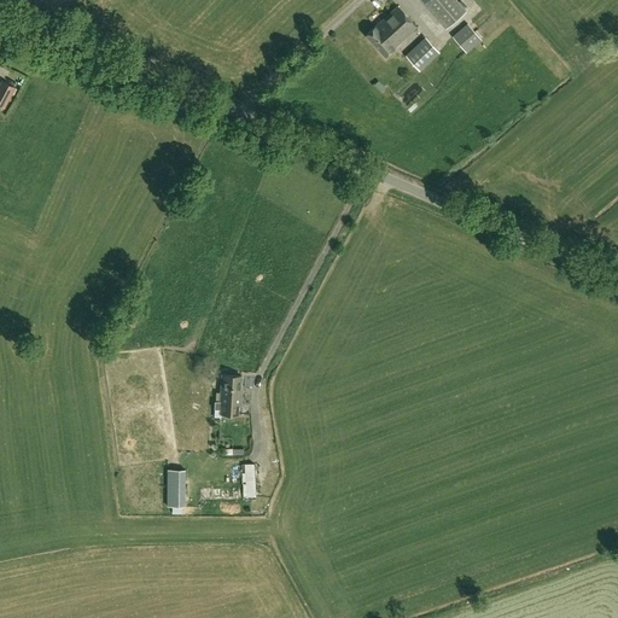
[(465,11),(455,0),(423,0),(447,28),(465,11)]
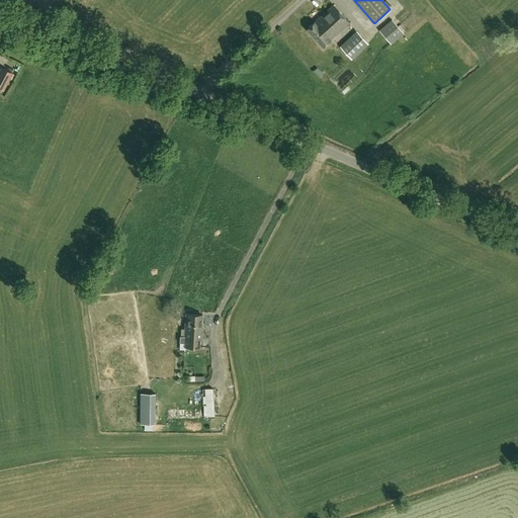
[(334,5),(320,17),(336,34),(349,22),(334,5)]
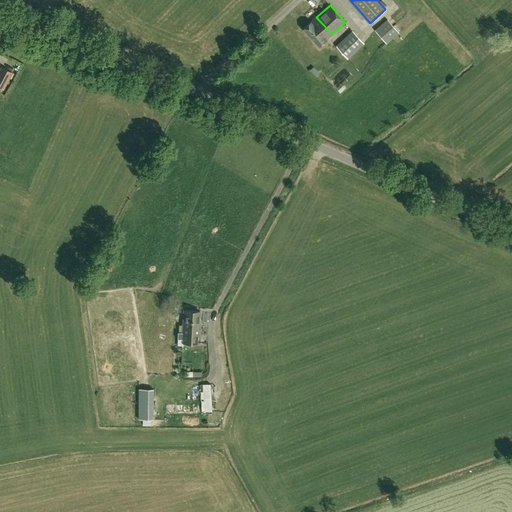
[(383,47),(399,33),(388,20),(372,34),(383,47)]
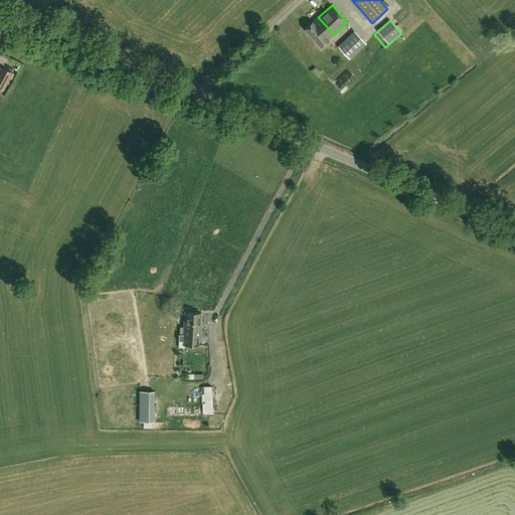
[(354,31),(338,46),(350,58),(366,43),(354,31)]
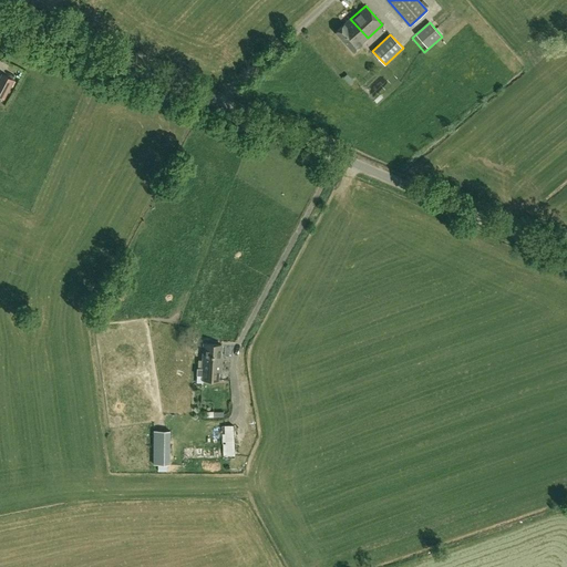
[(3,75),(0,82),(0,96),(3,99),(13,81),(3,75)]
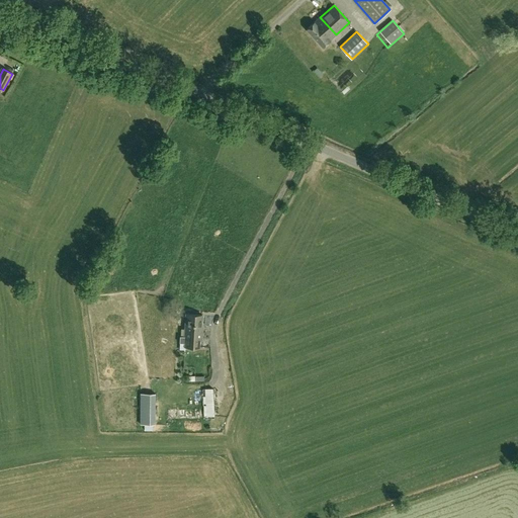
[(187,314),(186,328),(185,336),(181,335),(181,341),(185,342),(185,346),(199,347),(199,339),(202,340),(202,329),(201,329),(202,315),(187,314)]
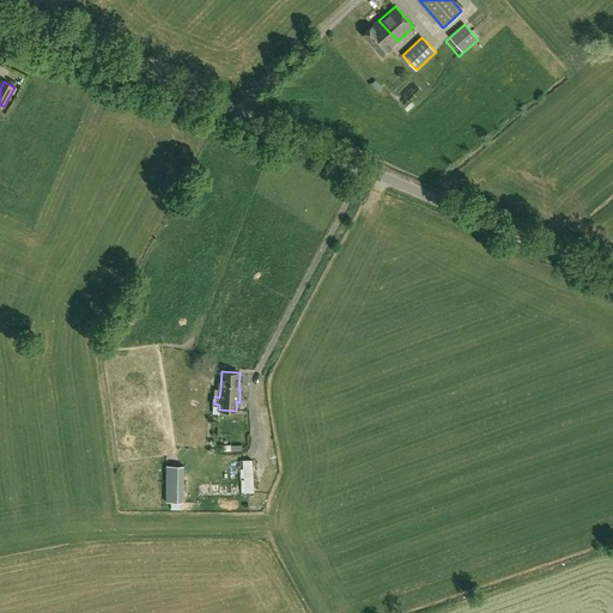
[(240,460),(240,495),(255,495),(253,459),(240,460)]
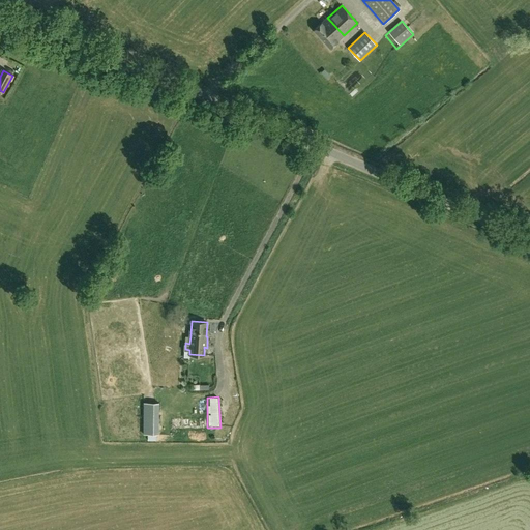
[(158,403),(144,403),(144,434),(158,434),(158,403)]
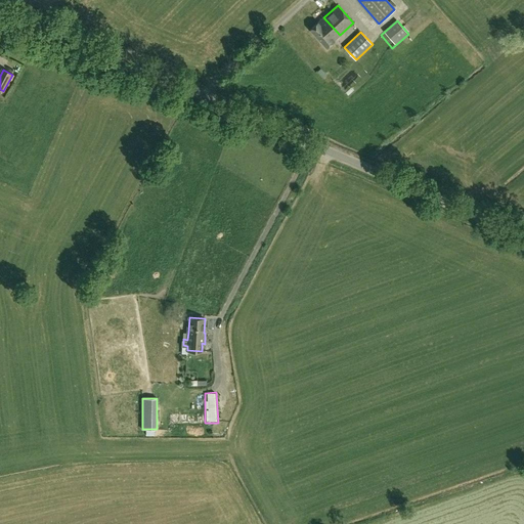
[(201,423),(202,413),(170,412),(170,423),(201,423)]
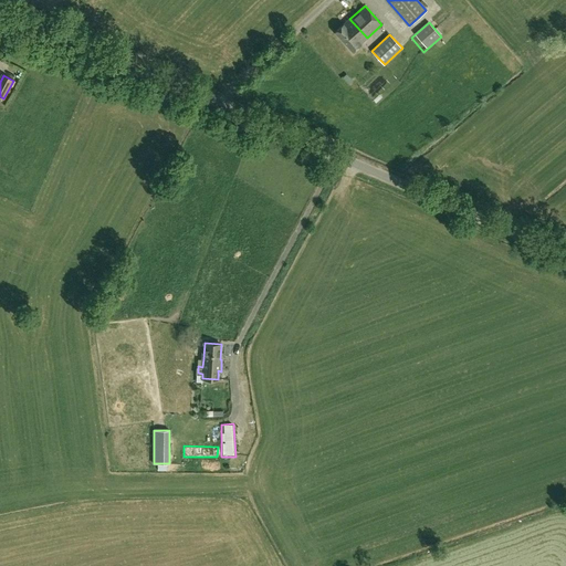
All buildings are outlined.
